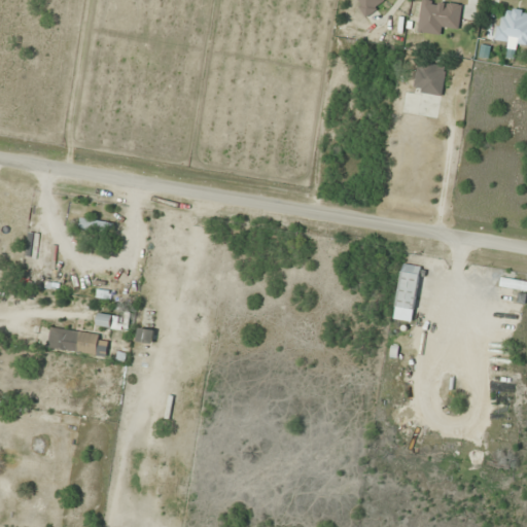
[(360,0),(357,8),(376,15),(381,0),(360,0)]
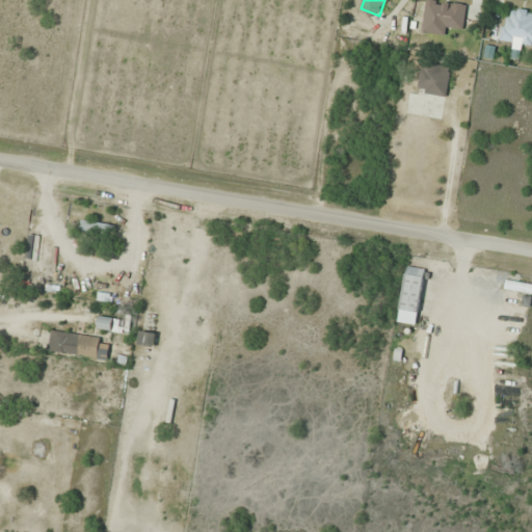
[(426,0),(422,31),(450,35),(452,25),(463,26),(467,3),(439,0),(426,0)]
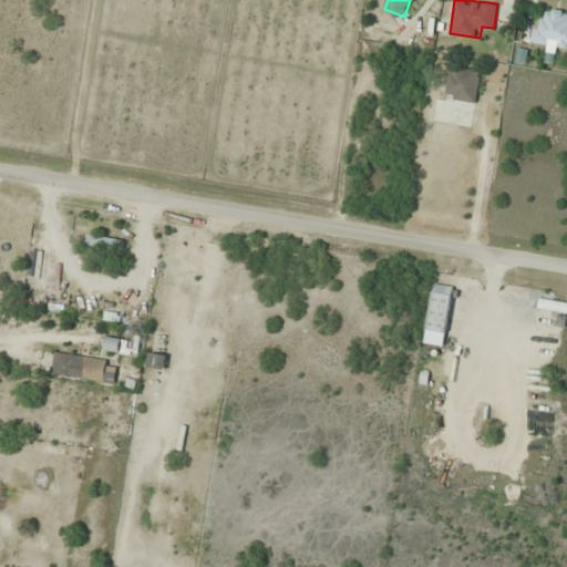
[(537,17),(533,41),(566,47),(566,11),(547,8),(546,18),(537,17)]
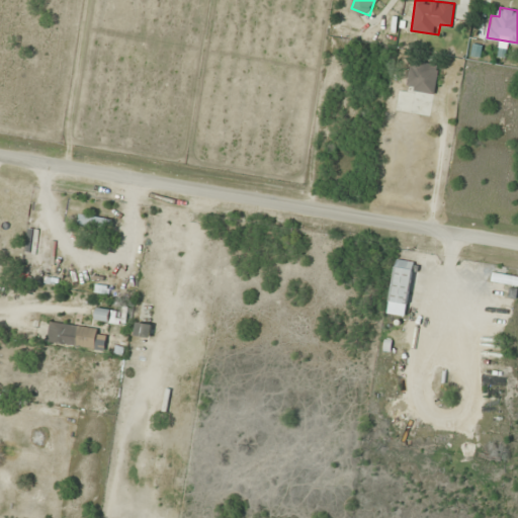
[(406,89),(434,94),(439,64),(411,60),(406,89)]
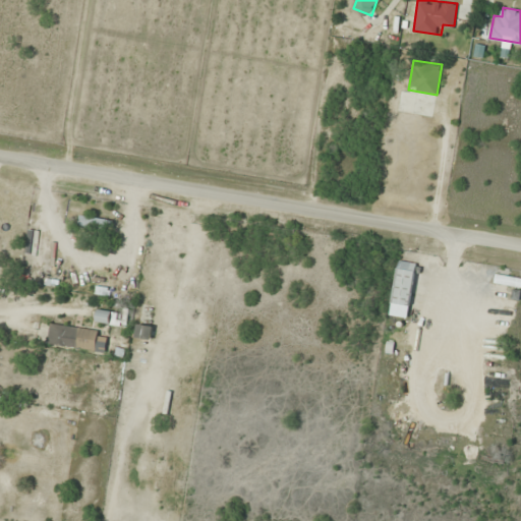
[(113,228),(114,219),(79,216),(78,226),(113,228)]
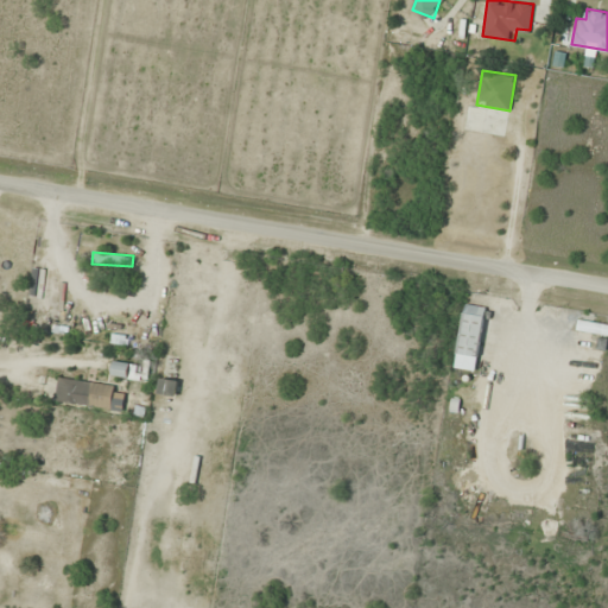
[(476,372),(488,308),(466,303),(455,367),(476,372)]
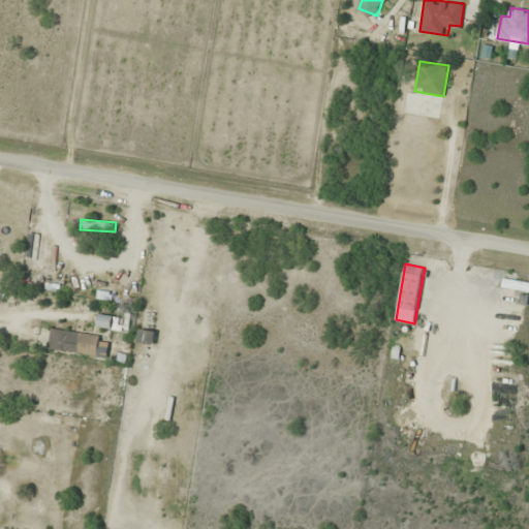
[(528,279),(503,279),(503,288),(528,288),(528,279)]
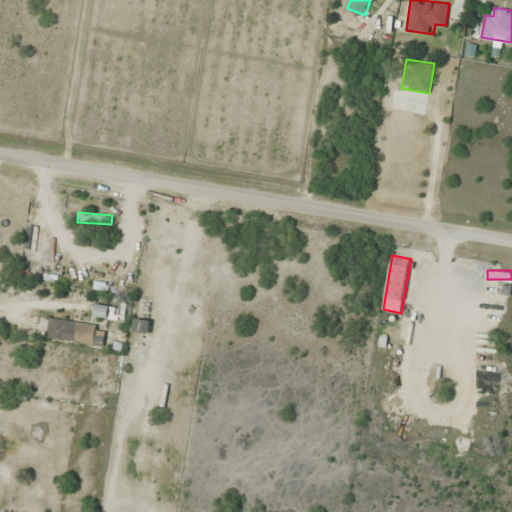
[(95,316),(108,317),(109,305),(96,304),(95,316)]
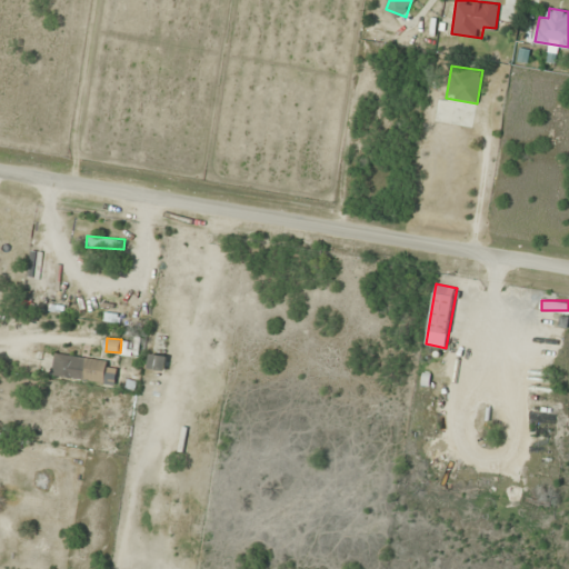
[(115,385),(118,361),(55,352),(51,376),(115,385)]
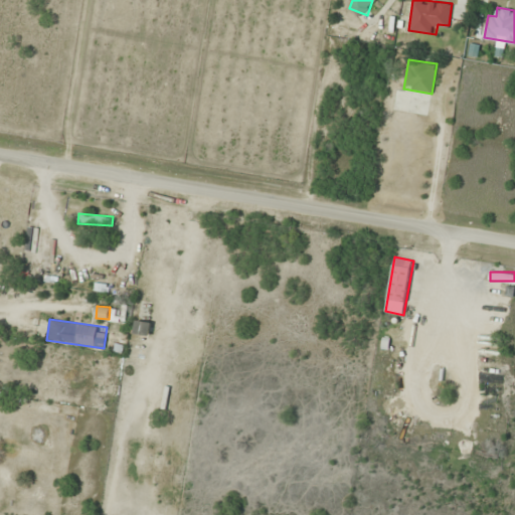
[(149,336),(152,323),(137,319),(134,333),(149,336)]
